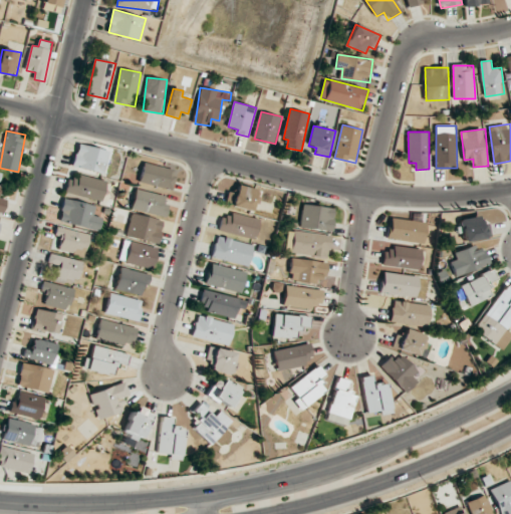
[(107,175),(113,152),(79,144),(73,167),(107,175)]
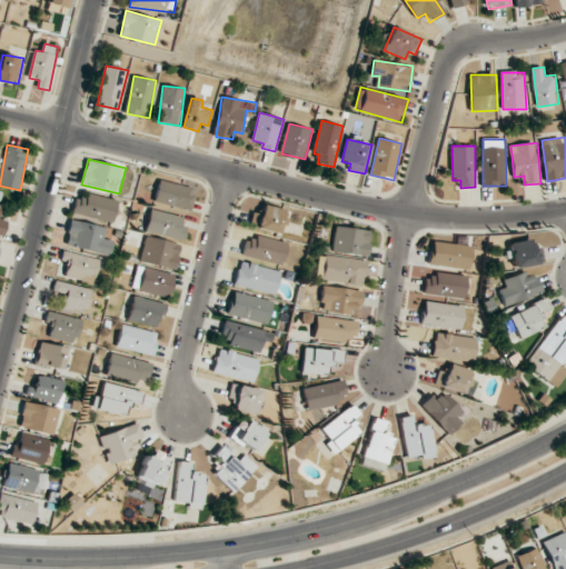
[(156,201),(190,210),(197,189),(161,179),(156,201)]
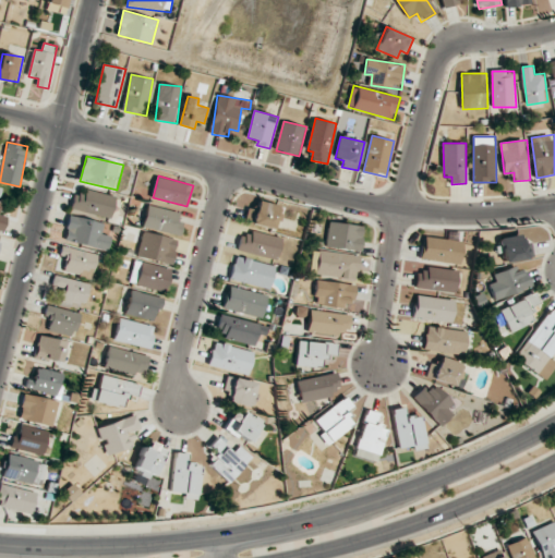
[(73,209),(112,219),(118,197),(80,187),(73,209)]
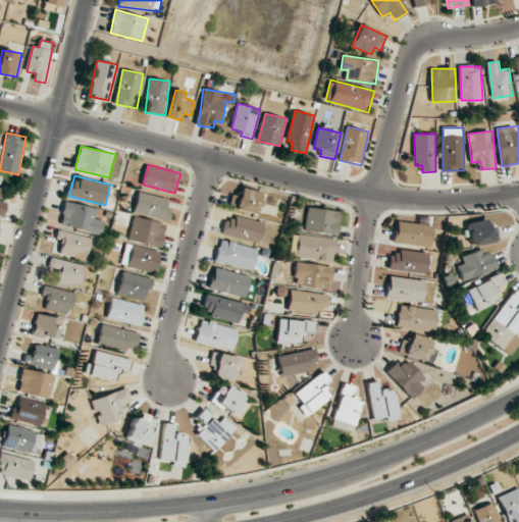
[(256,213),(258,205),(262,206),(265,192),(243,188),(242,196),(234,195),(230,209),(256,213)]
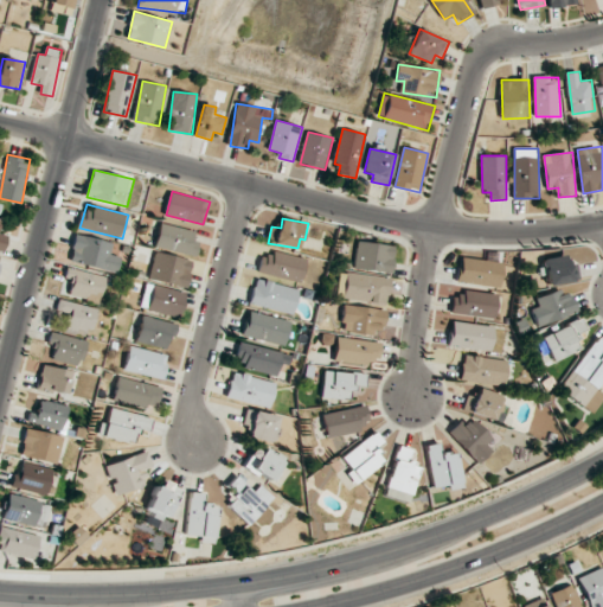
[(0,232),(0,231),(4,221),(0,219),(0,251),(5,253),(11,236),(0,232)]
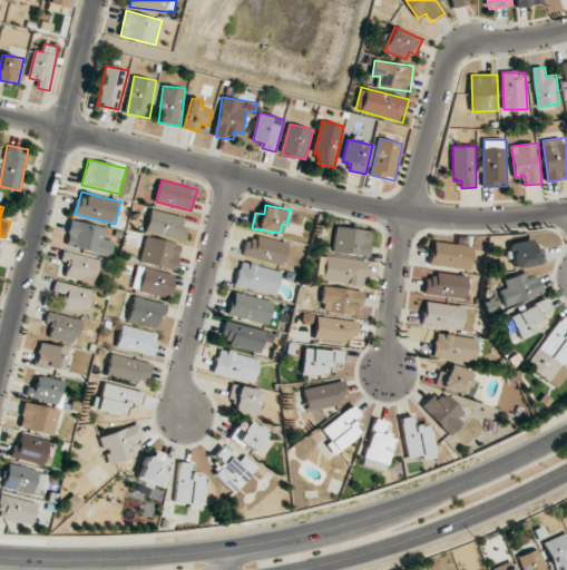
[(185,216),(152,210),(148,233),(186,239),(188,227),(183,226),(185,216)]
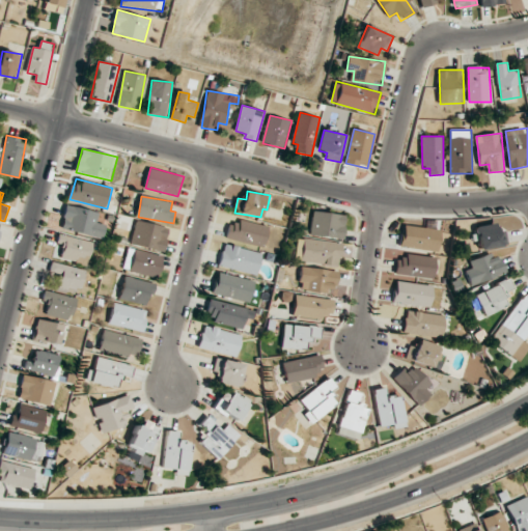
[(105,238),(107,225),(99,223),(101,212),(67,204),(62,229),(105,238)]
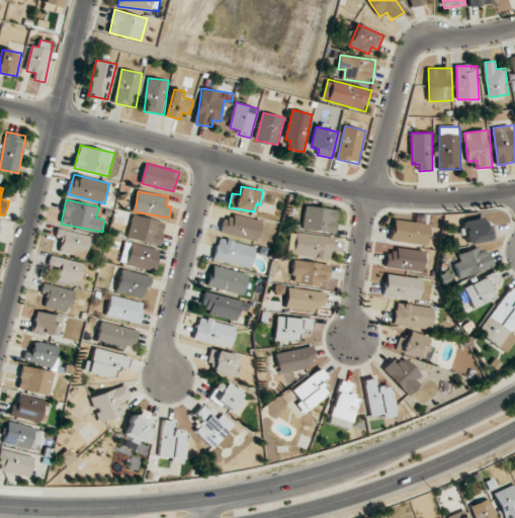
[(305,230),(337,232),(338,208),(306,207),(305,230)]
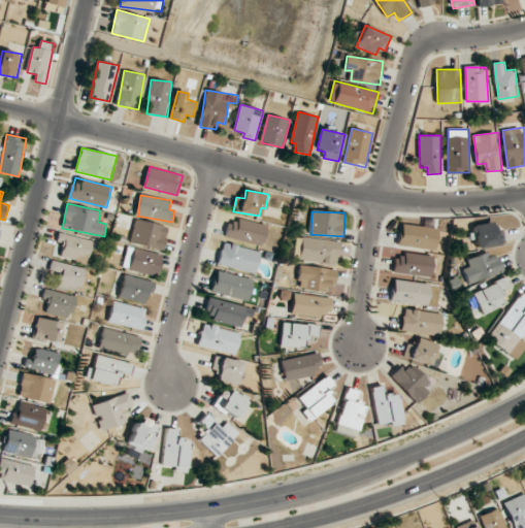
[(263,246),(268,227),(231,216),(225,235),(263,246)]
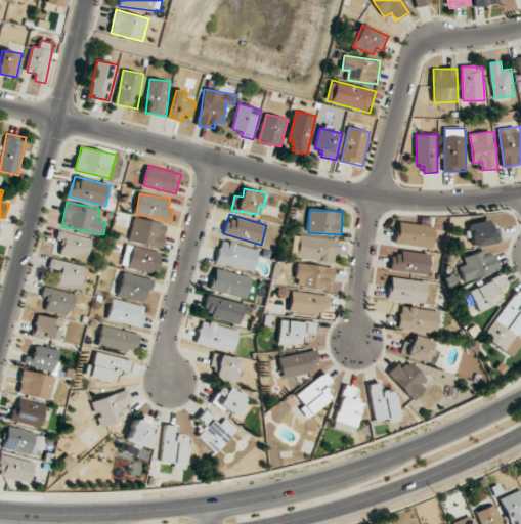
[(168,225),(136,218),(131,242),(163,249),(168,225)]
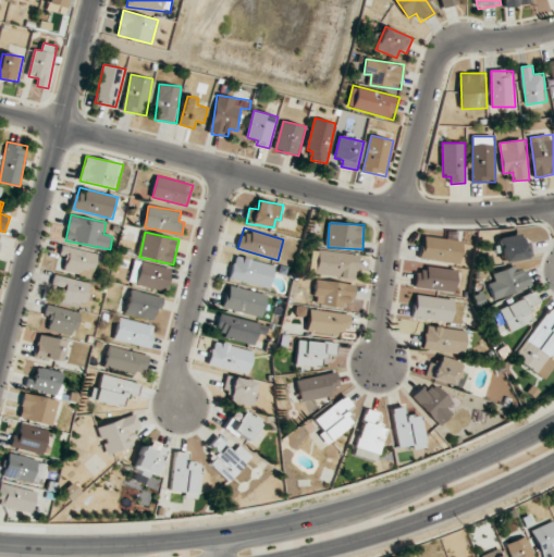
[(501,236),(503,260),(532,258),(531,234),(501,236)]
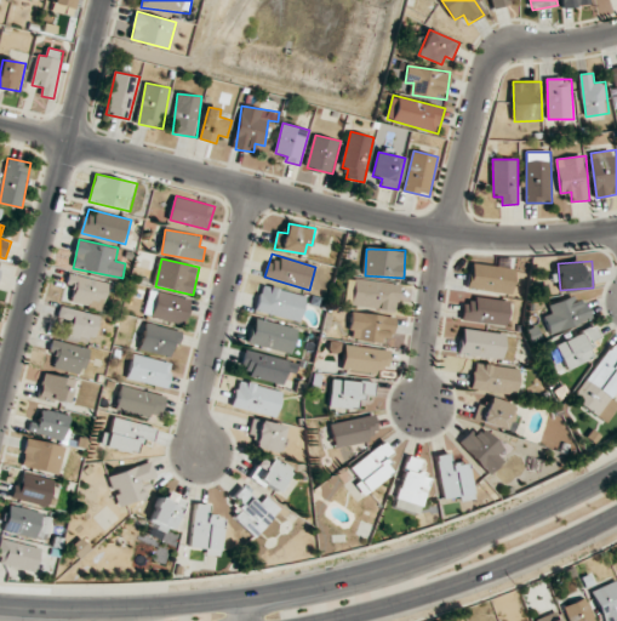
[(518,269),(474,262),(469,288),(513,295),(518,269)]
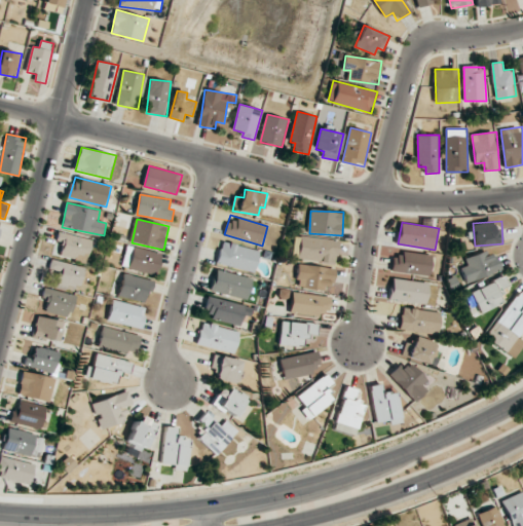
[(67,234),(62,256),(87,262),(94,241),(67,234)]
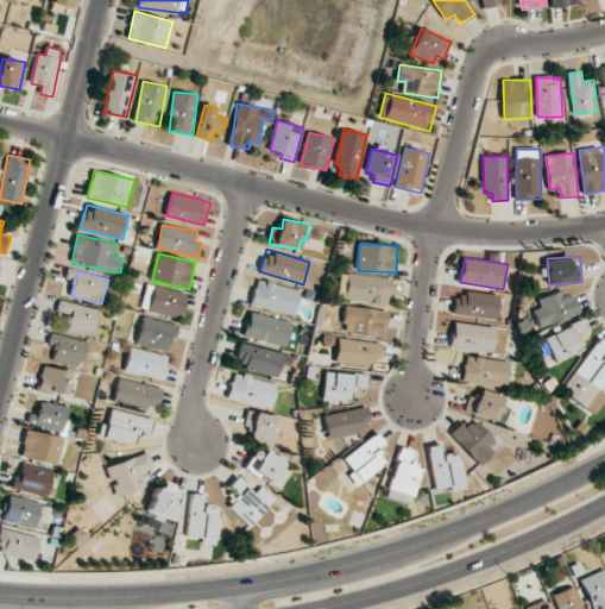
[(394,278),(350,274),(347,300),(391,303),(394,278)]
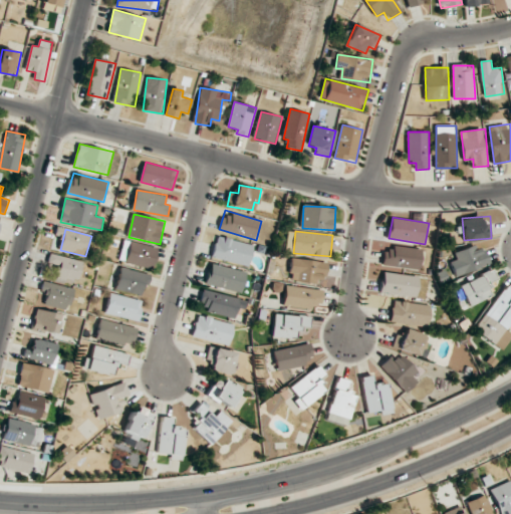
[(251,265),(255,244),(217,237),(214,258),(251,265)]
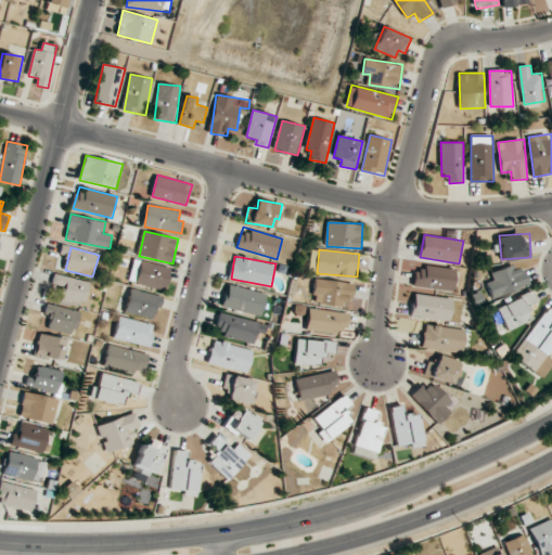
[(172,268),(137,259),(130,282),(166,291),(172,268)]
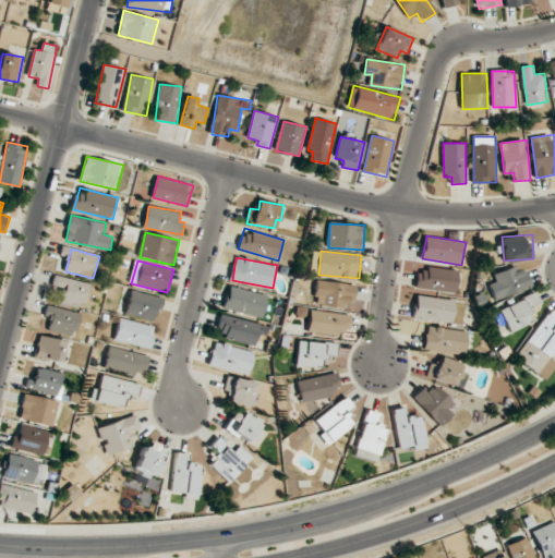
[(534,286),(528,269),(519,273),(517,265),(495,274),(497,281),(490,284),(496,301),(534,286)]
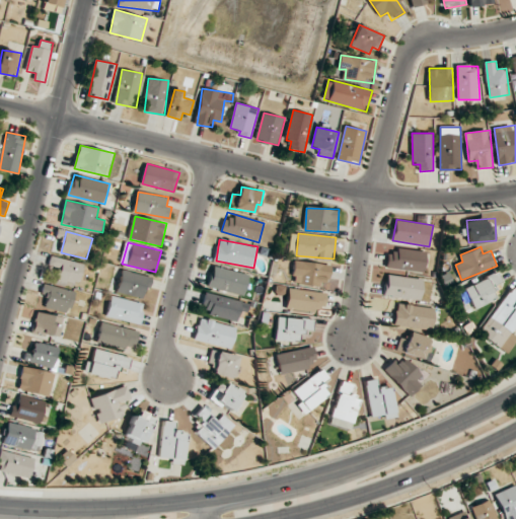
[(387,269),(426,272),(427,250),(398,249),(398,252),(388,252),(387,269)]
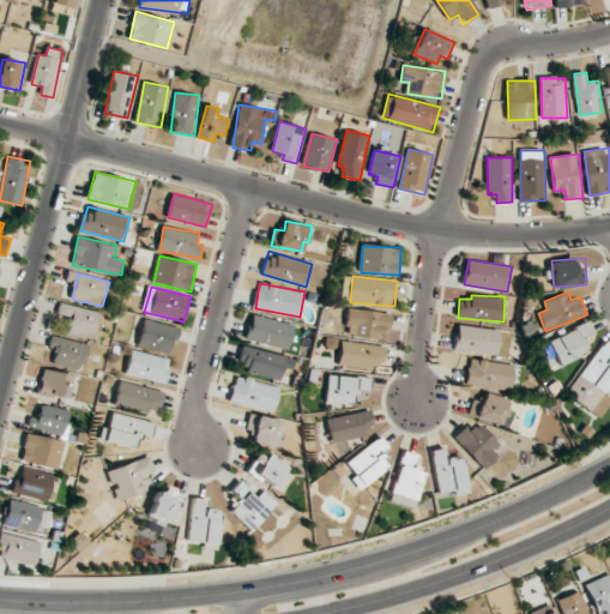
[(95,336),(101,313),(62,302),(56,326),(95,336)]
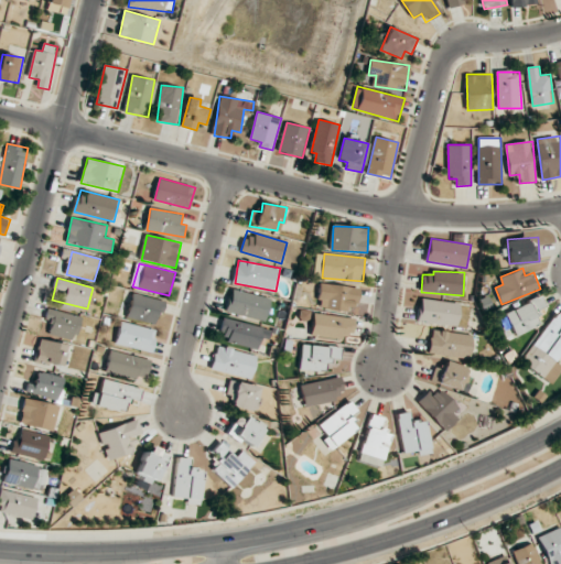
[(356,312),(358,288),(322,284),(320,308),(356,312)]
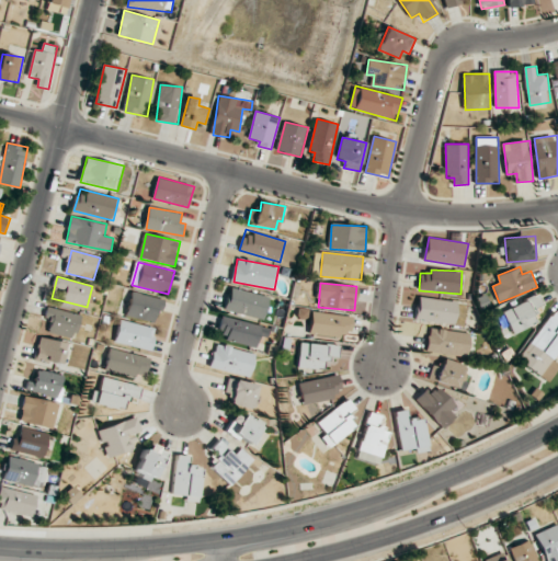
[(264,320),(271,298),(232,286),(226,309),(264,320)]
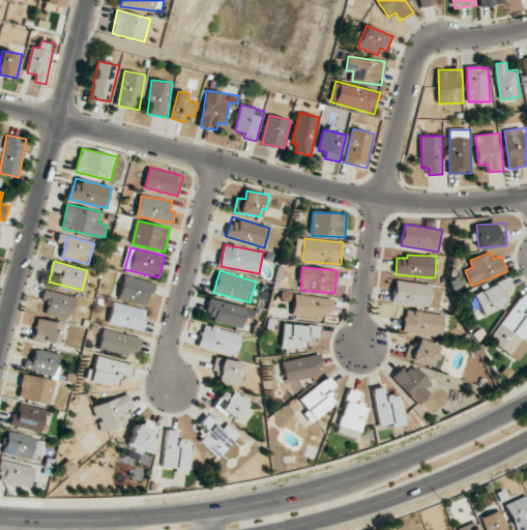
[(151,303),(154,281),(124,277),(121,300),(151,303)]
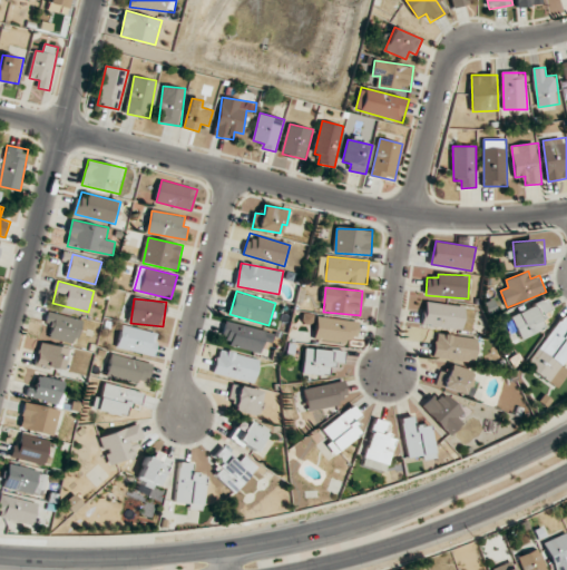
[(511,316),(522,340),(548,327),(543,315),(553,310),(548,298),(511,316)]
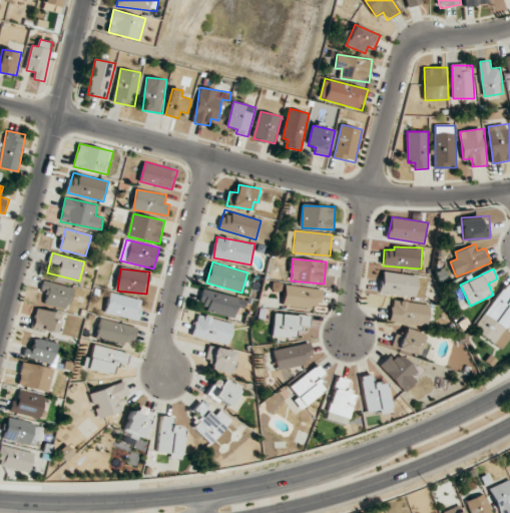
[(418,296),(419,275),(383,273),(382,294),(418,296)]
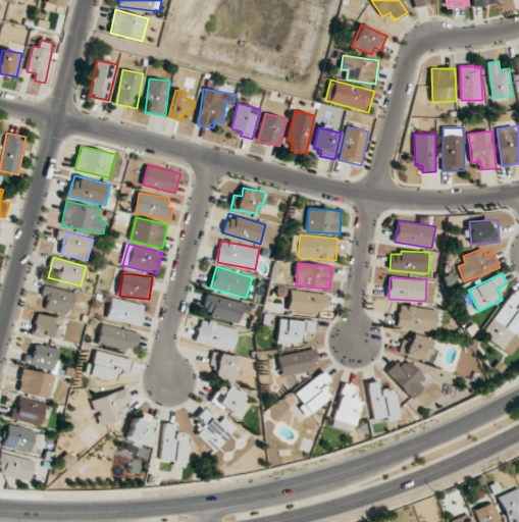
[(71,315),(78,294),(45,285),(42,296),(49,298),(46,309),(71,315)]
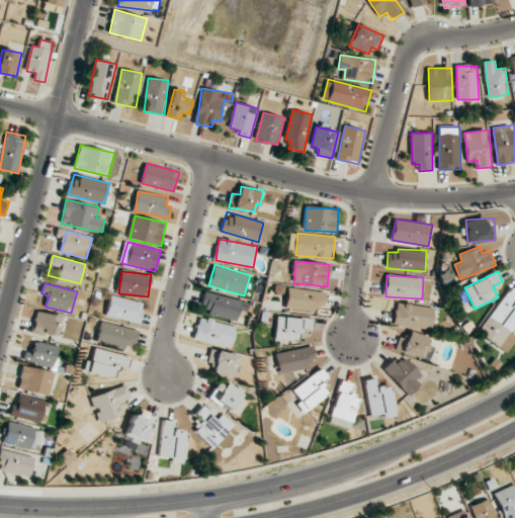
[(514,289),(512,287),(479,332),(507,353),(514,342),(514,334),(511,332),(514,327),(514,289)]
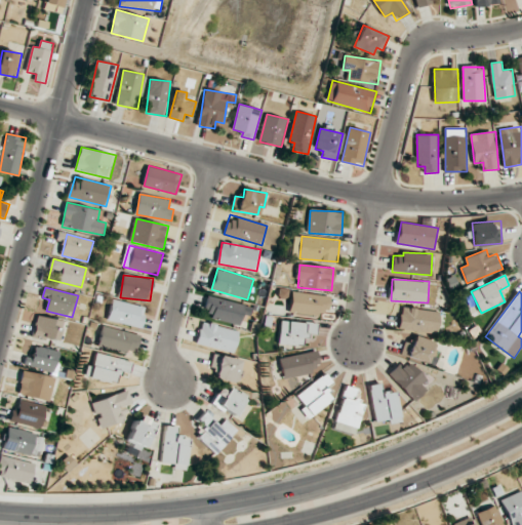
[(331,295),(292,292),(290,313),(321,316),(322,310),(329,311),(331,295)]
